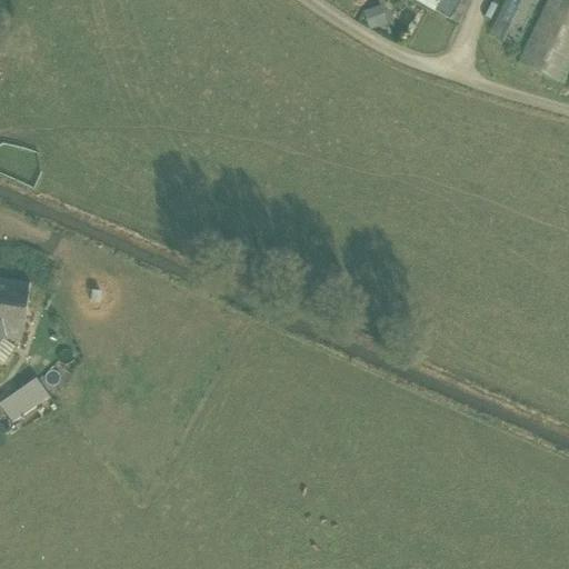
[(415,0),(433,12),(440,0),(415,0)]
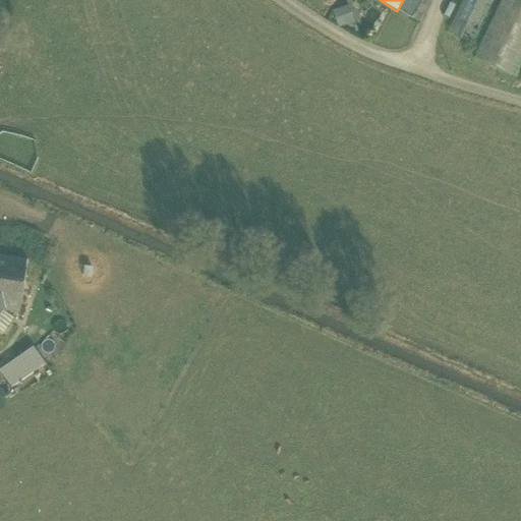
[(403,0),(397,11),(397,12),(411,20),(421,0),(403,0)]
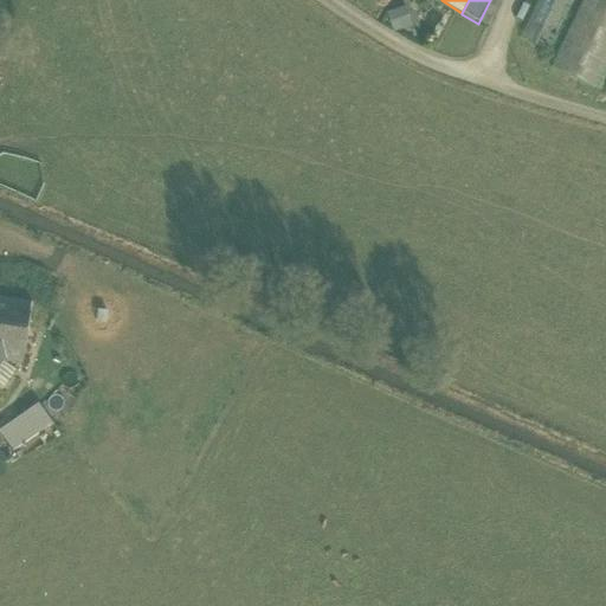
[(536,0),(519,38),(548,53),(574,0),(536,0)]
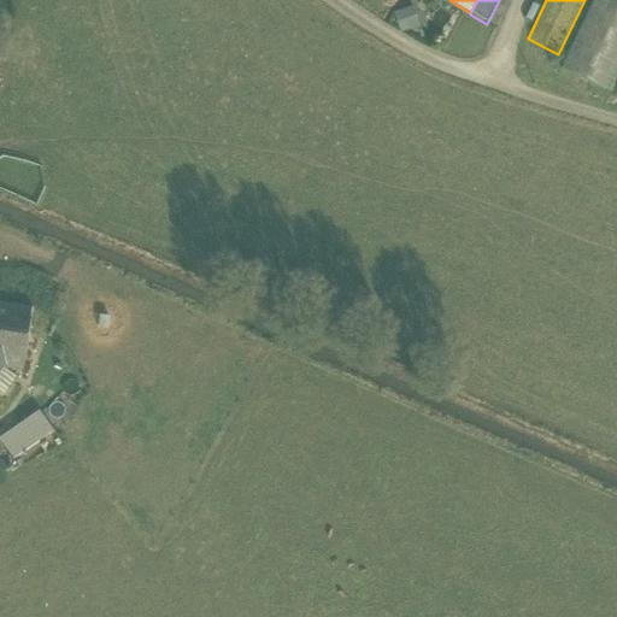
[(616,0),(593,0),(559,70),(609,95),(616,77),(616,0)]
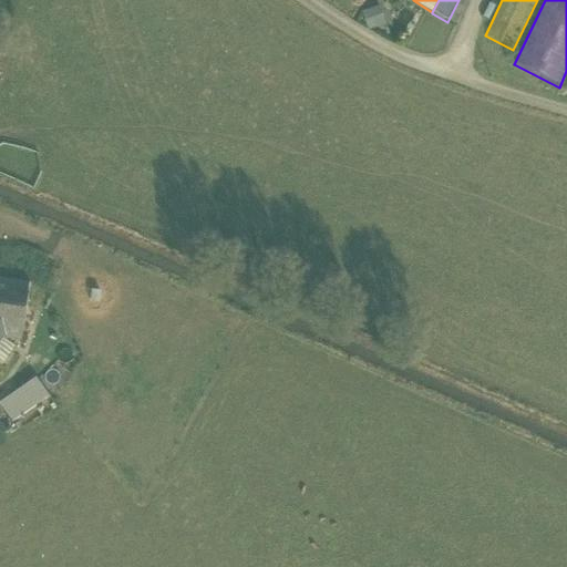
[(0,280),(0,339),(2,340),(13,341),(20,342),(29,285),(0,280)]
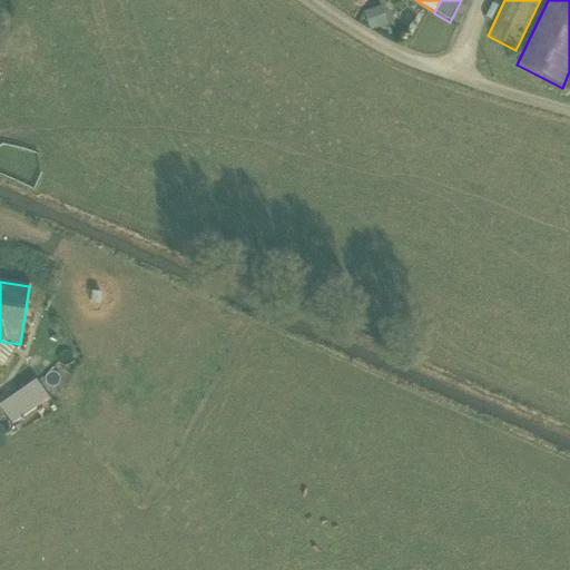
[(52,291),(29,286),(20,344),(19,346),(42,350),(52,291)]
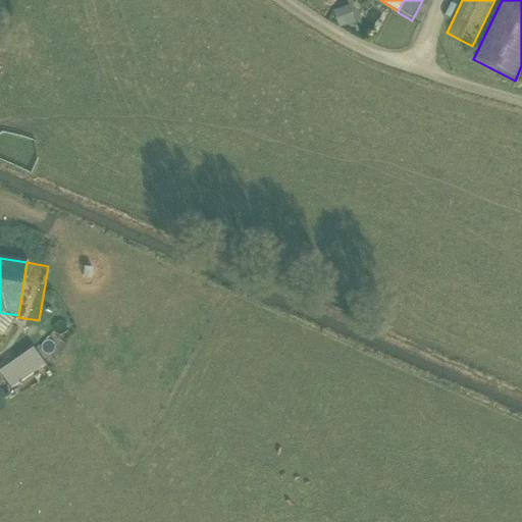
[(2,313),(0,315),(0,331),(12,314),(2,313)]
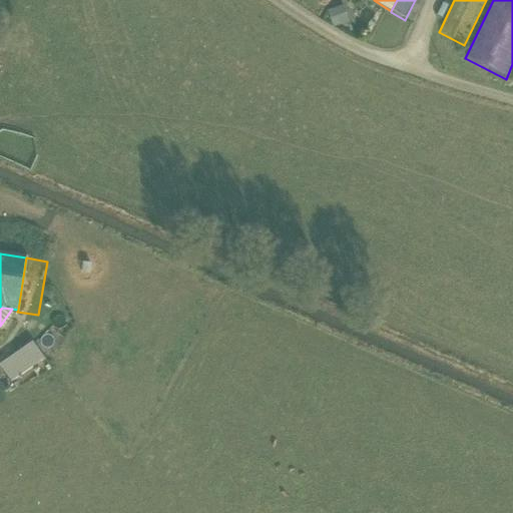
[(32,343),(0,365),(0,367),(11,383),(43,360),(32,343)]
